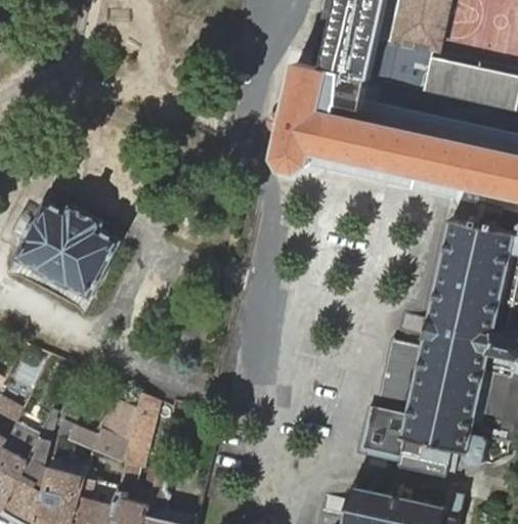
[(333,0),(318,69),(325,70),(337,72),(365,78),(368,78),(384,0),(333,0)]
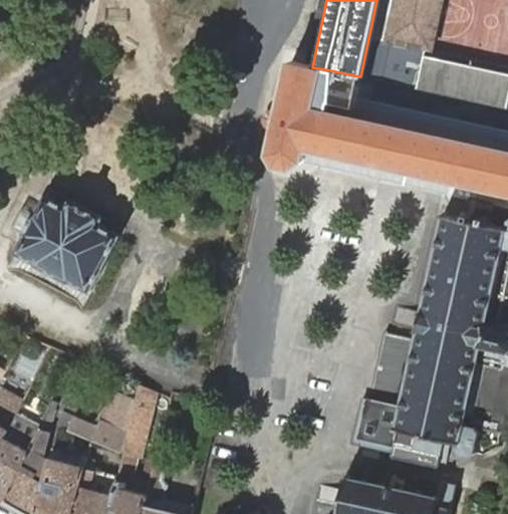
[(376,0),(369,38),(405,45),(423,49),(432,49),(442,0),(376,0)]
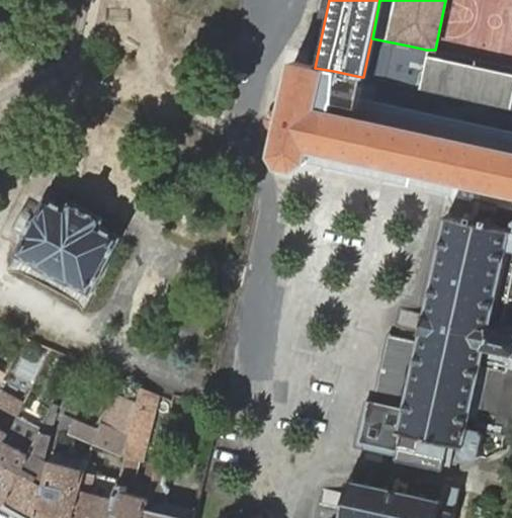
[(408,46),(372,38),(363,77),(363,79),(507,110),(511,85),(511,75),(425,57),(426,50),(408,46)]
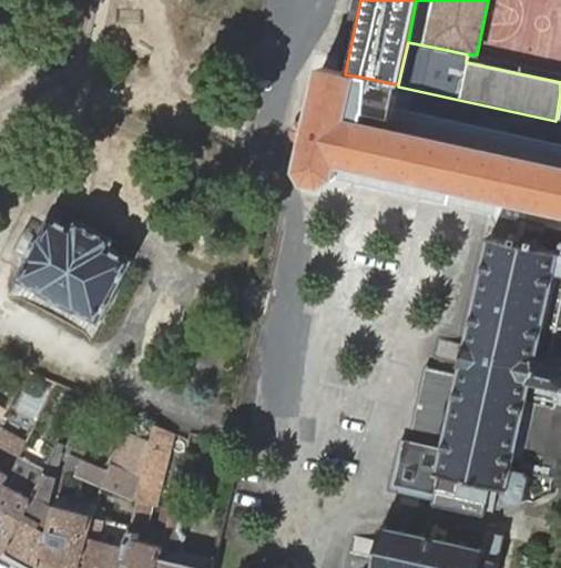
[(352,75),(345,74),(332,71),(316,68),(293,170),(302,183),(317,186),(326,181),(329,178),(333,164),(510,202),(519,204),(560,213),(560,168),(342,120),(352,75)]
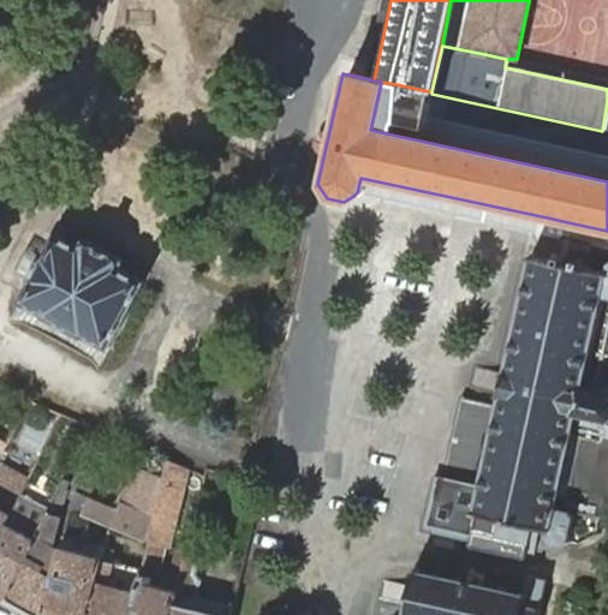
[(495,120),(484,118),(482,129),(493,130),(495,120)]
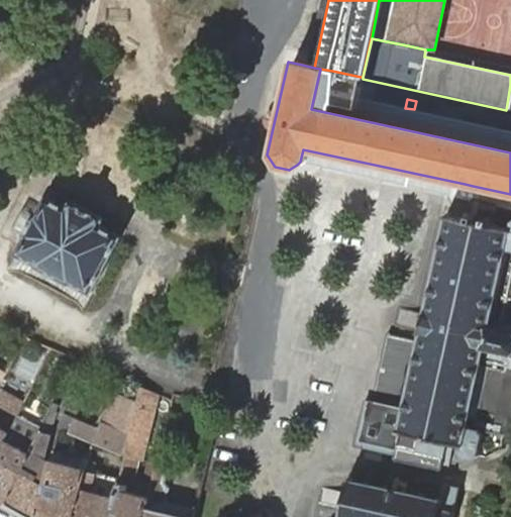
[(489,117),(480,114),(477,123),(486,125),(489,117)]
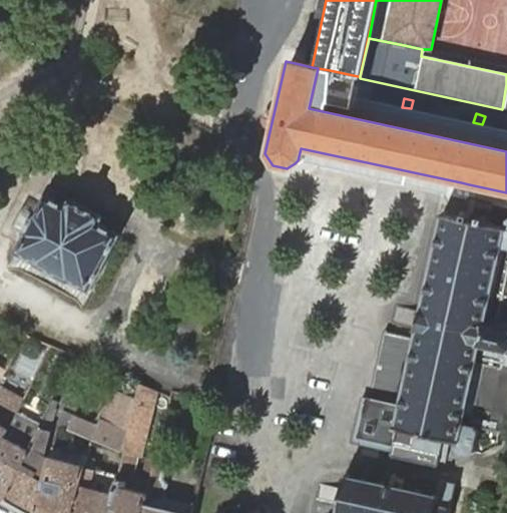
[(48,199),(43,196),(33,214),(32,213),(31,214),(22,231),(21,232),(23,233),(13,251),(34,263),(33,265),(42,269),(56,277),(64,281),(65,280),(86,291),(116,234),(110,232),(95,223),(99,215),(67,199),(63,207),(48,199)]
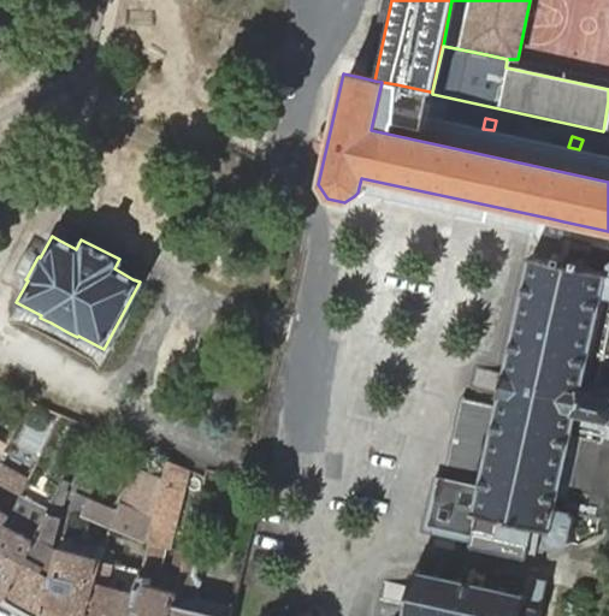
[(524,542),(548,546),(549,543),(561,545),(566,542),(572,517),(572,513),(584,516),(597,456),(599,442),(604,421),(608,398),(608,261),(607,264),(605,270),(601,270),(601,271),(579,267),(572,266),(561,262),(555,261),(545,259),(533,256),(533,254),(528,253),(528,255),(526,255),(525,260),(527,260),(526,262),(524,274),(521,286),(503,371),(501,371),(500,373),(500,377),(502,377),(498,392),(496,392),(495,395),(495,398),(497,398),(495,409),(477,493),(473,508),(473,510),(469,509),(469,513),(472,514),(471,516),(476,517),(477,515),(480,516),(489,517),(494,519),(489,537),(522,544),(524,542)]
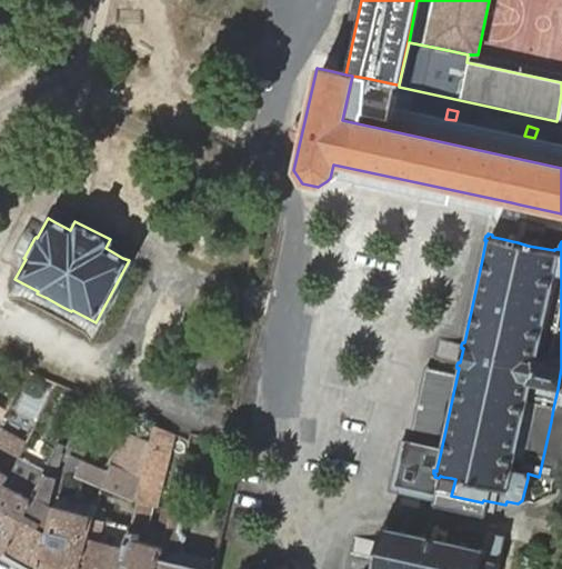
[(422,370),(405,443),(440,451),(457,378),(422,370)]
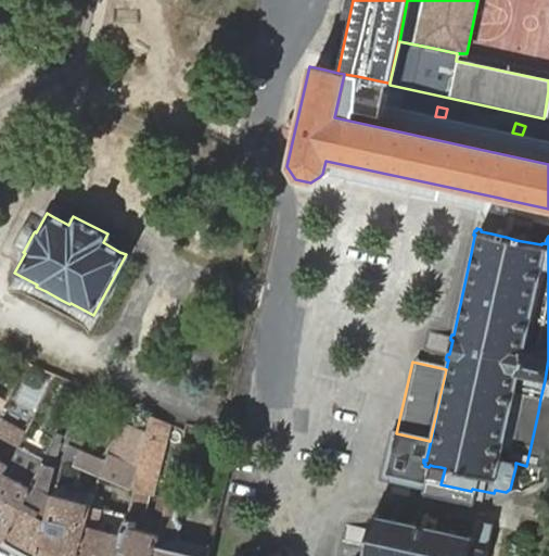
[(538,412),(526,466),(541,469),(548,436),(548,380),(547,380),(545,380),(540,399),(538,412)]
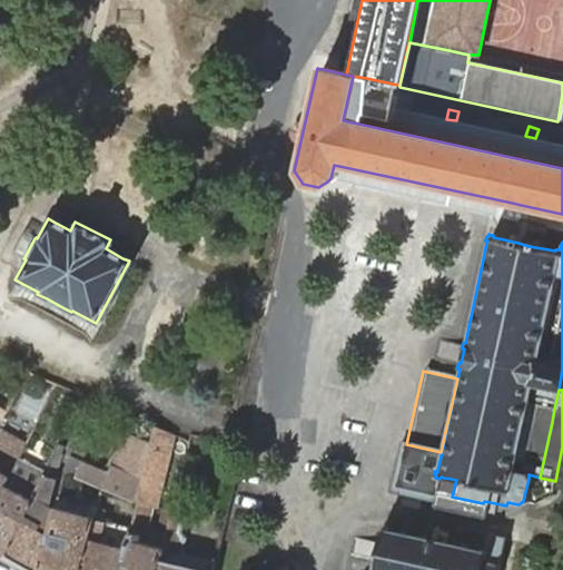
[(114,569),(152,569),(156,559),(158,548),(167,512),(158,510),(151,534),(140,531),(149,507),(167,433),(151,426),(142,458),(131,501),(132,502),(126,528),(125,532),(122,539),(114,569)]
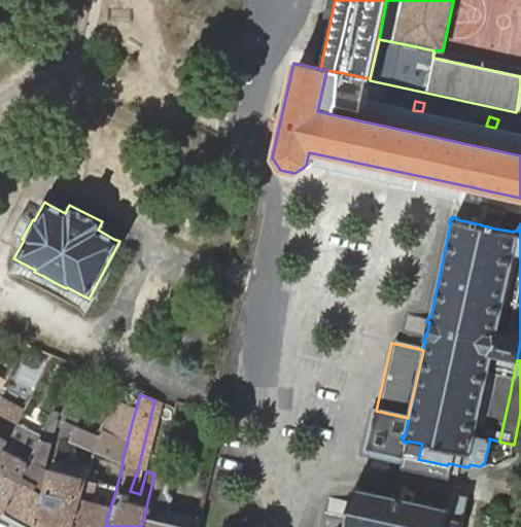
[(11,426),(19,412),(0,401),(0,447),(3,441),(11,426)]
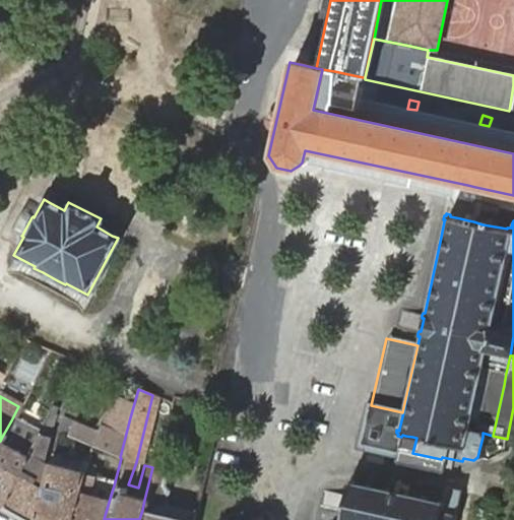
[(120,457),(130,417),(133,406),(109,396),(97,425),(93,432),(70,421),(58,416),(54,430),(64,434),(88,445),(120,457)]
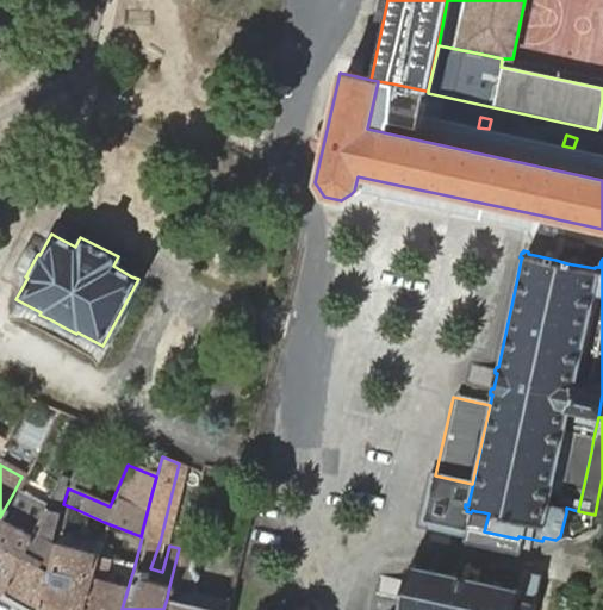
[(472,489),(472,484),(435,475),(433,475),(423,517),(461,526),(461,523),(484,529),(489,514),(484,512),(476,511),(472,510),(471,512),(466,511),(467,509),(465,508),(465,504),(468,505),(468,503),(472,489)]
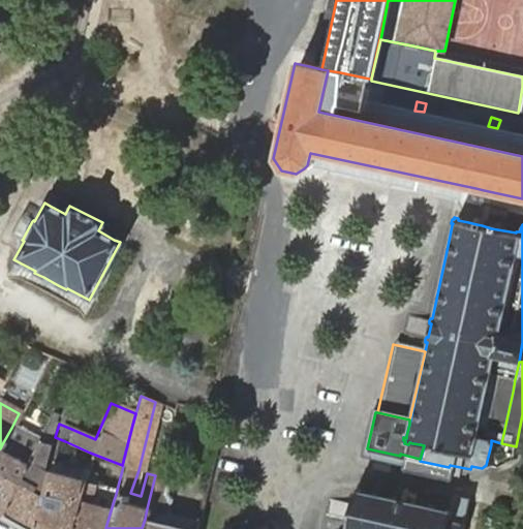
[(54,421),(45,417),(35,440),(17,484),(0,514),(0,517),(24,528),(31,528),(45,474),(41,469),(49,443),(44,442),(49,435),(51,436),(54,421)]
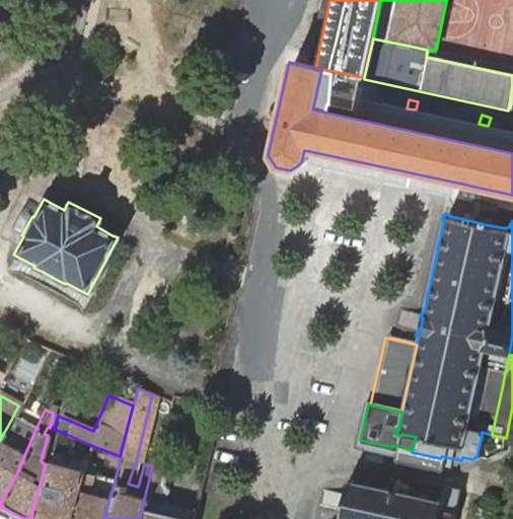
[(0,504),(16,474),(34,432),(20,425),(17,423),(11,420),(3,434),(0,440),(0,504)]
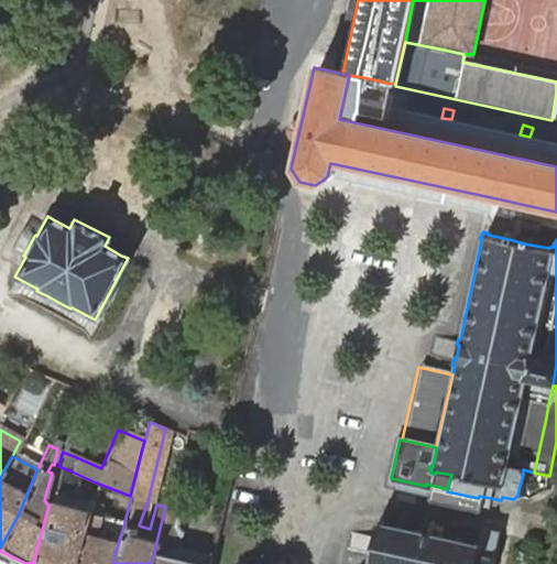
[(33,563),(74,563),(88,512),(88,511),(91,501),(82,499),(79,509),(59,505),(63,495),(52,491),(50,501),(48,506),(33,563)]
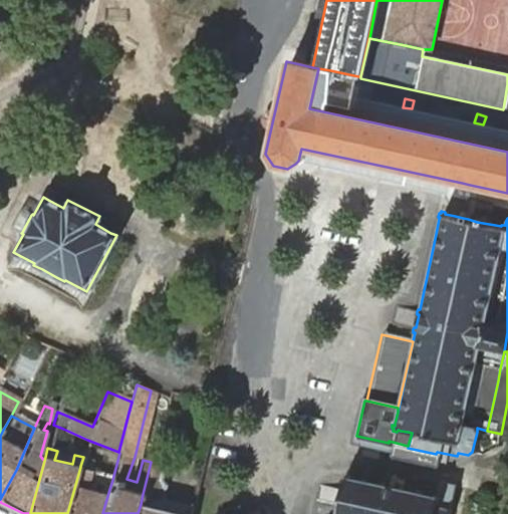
[(138,513),(188,513),(190,511),(184,509),(184,506),(183,505),(170,501),(168,502),(165,512),(152,508),(153,503),(159,500),(163,486),(159,479),(165,456),(153,453),(151,462),(143,494),(141,504),(138,513)]
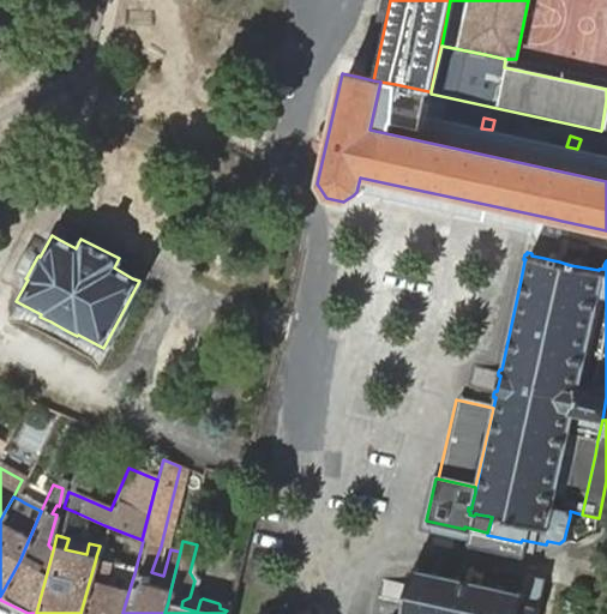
[(80,613),(122,613),(132,581),(134,573),(136,569),(96,558),(80,613)]
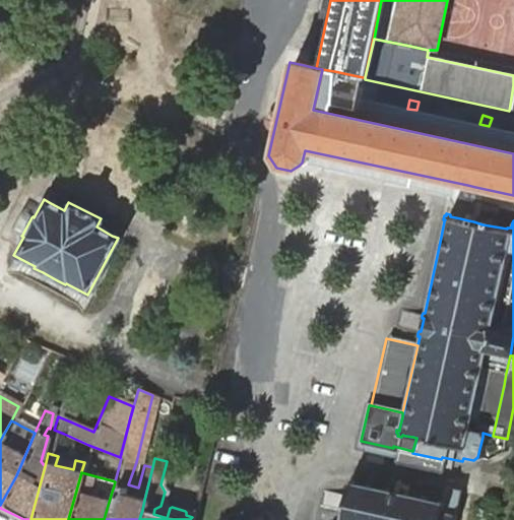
[(449,519),(456,491),(442,488),(440,496),(440,500),(437,500),(437,502),(423,499),(423,497),(420,496),(419,498),(404,495),(404,493),(401,493),(400,495),(386,491),(387,489),(383,489),(383,491),(368,488),(369,484),(366,484),(365,484),(364,485),(350,483),(351,481),(349,480),(347,480),(347,482),(344,482),(344,485),(346,486),(344,494),(342,493),(342,495),(341,498),(343,498),(341,510),(339,509),(338,511),(338,513),(340,514),(338,519),(449,519)]
